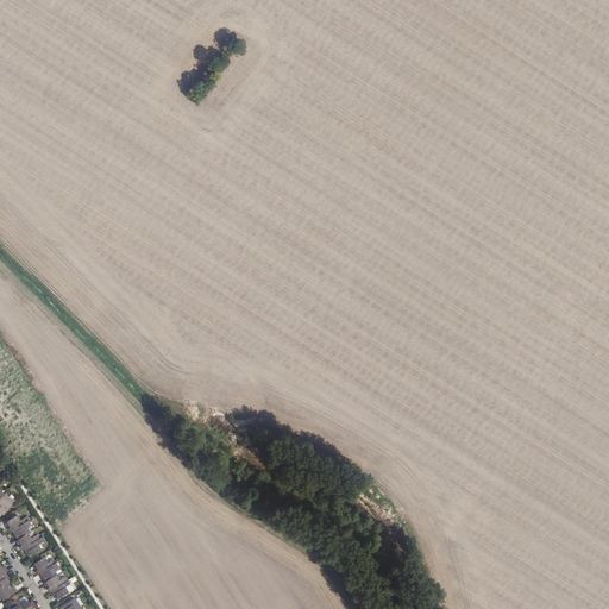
[(5,362),(0,365),(0,369),(5,375),(11,368),(5,362)]
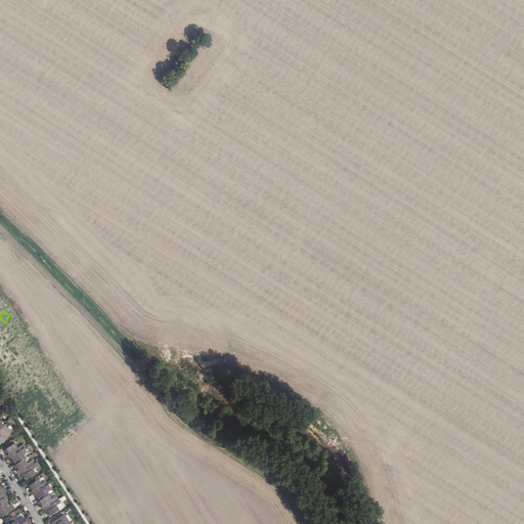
[(0,334),(3,339),(10,334),(5,328),(0,331),(0,334)]
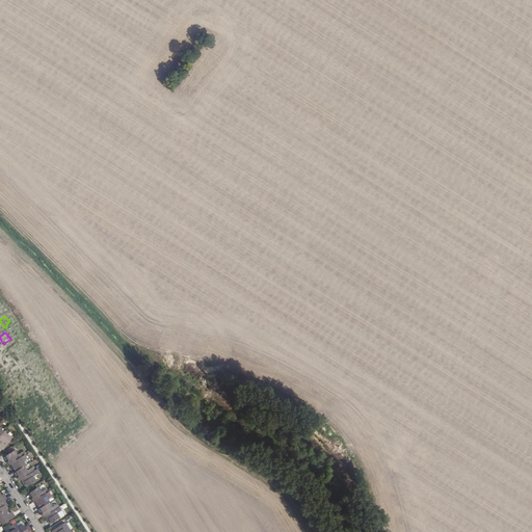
[(20,334),(14,338),(18,345),(24,340),(20,334)]
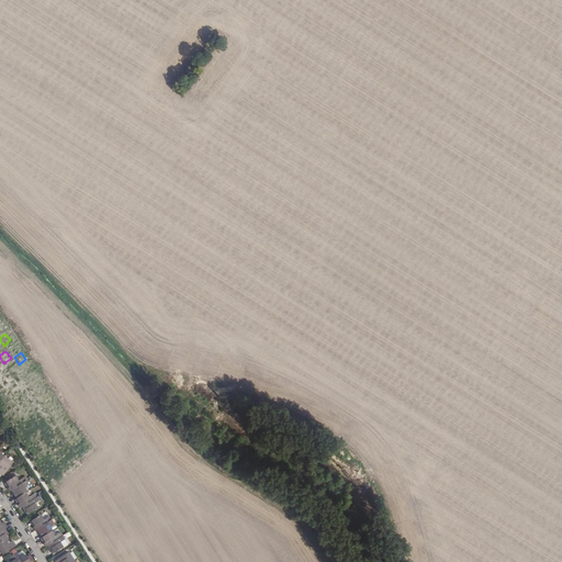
[(21,375),(25,383),(33,379),(29,371),(21,375)]
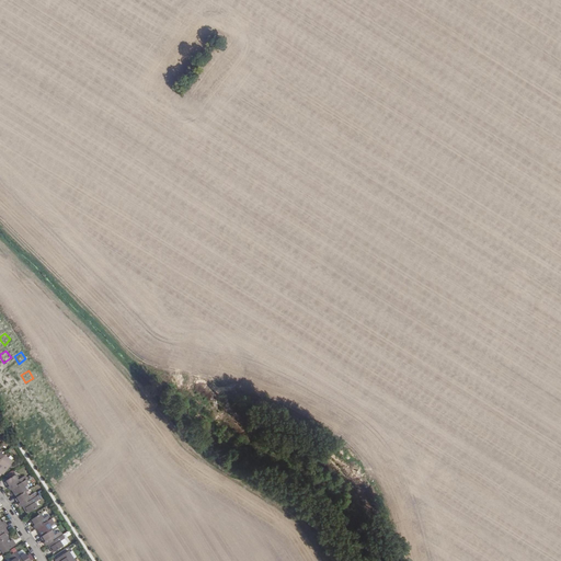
[(42,384),(35,388),(41,396),(47,390),(42,384)]
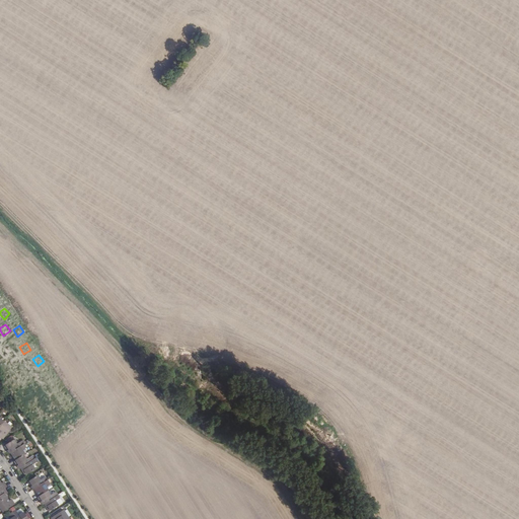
[(21,361),(14,364),(16,371),(24,368),(21,361)]
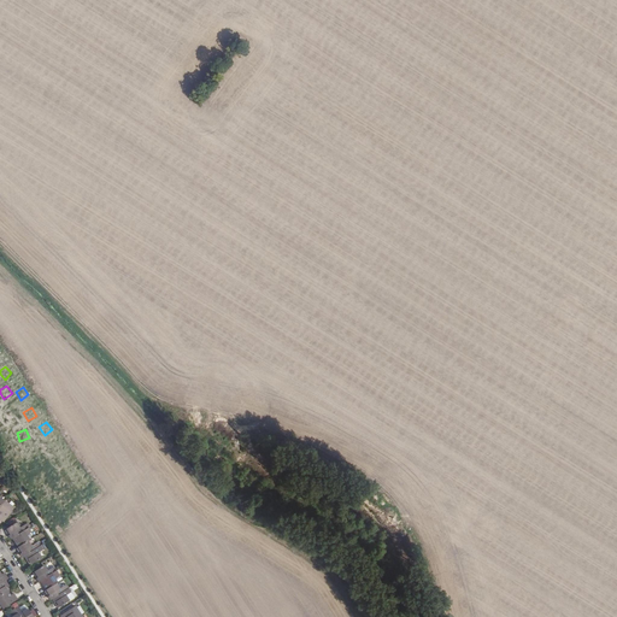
[(30,441),(34,450),(42,446),(39,438),(30,441)]
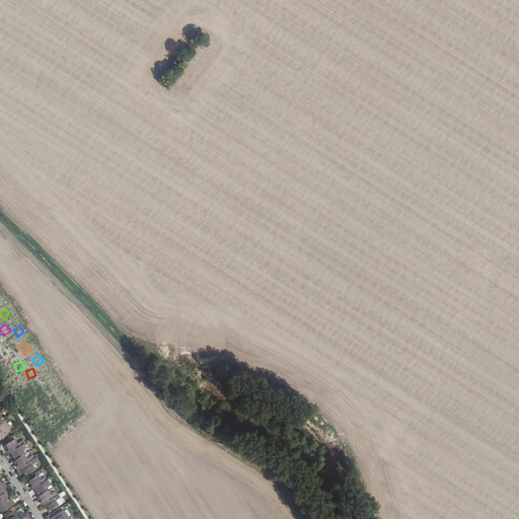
[(0,434),(0,436),(4,439),(12,428),(0,418),(0,432),(1,433),(0,434)]
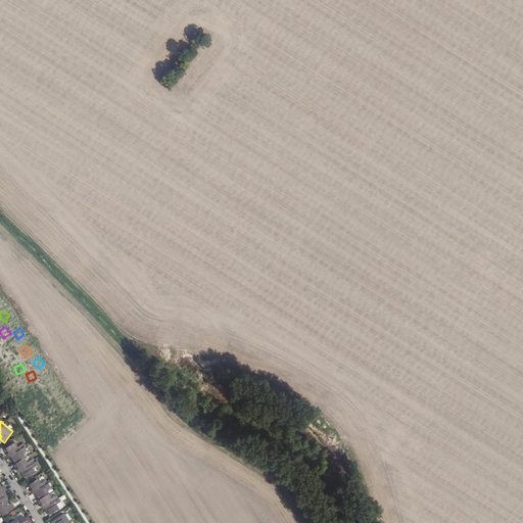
[(17,448),(14,444),(5,450),(10,458),(12,458),(16,464),(15,465),(20,474),(21,473),(27,480),(36,474),(33,470),(37,467),(35,464),(34,465),(32,462),(28,464),(24,460),(26,459),(22,455),(27,452),(26,448),(24,449),(21,446),(18,447),(17,448)]
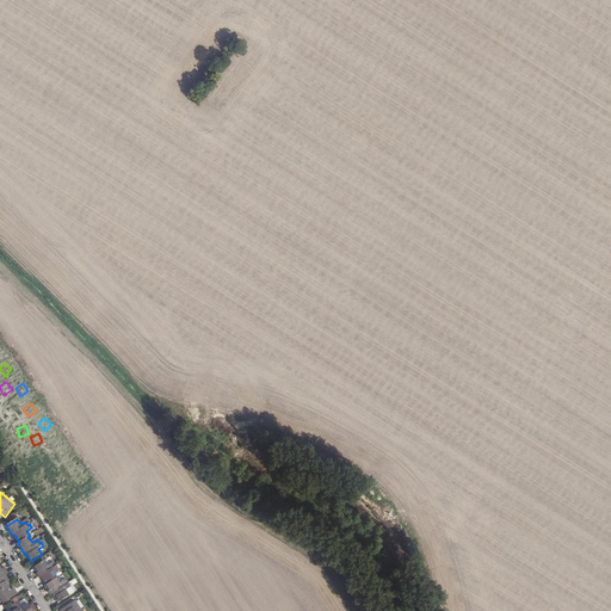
[(0,566),(0,561),(0,560),(0,597),(4,603),(18,593),(14,588),(11,590),(6,582),(10,580),(6,575),(8,573),(5,568),(1,569),(0,566)]
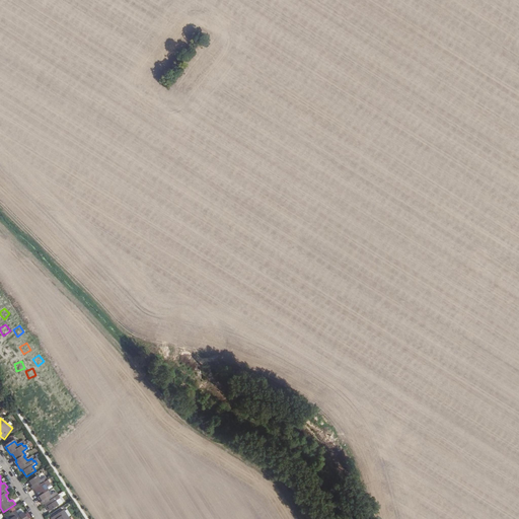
[(61,499),(59,496),(57,497),(55,494),(50,497),(48,493),(49,491),(46,487),(50,484),(49,480),(47,482),(45,478),(40,480),(38,477),(28,483),(33,490),(34,489),(40,497),(39,498),(44,506),(45,505),(50,512),(59,506),(56,502),(61,499)]
